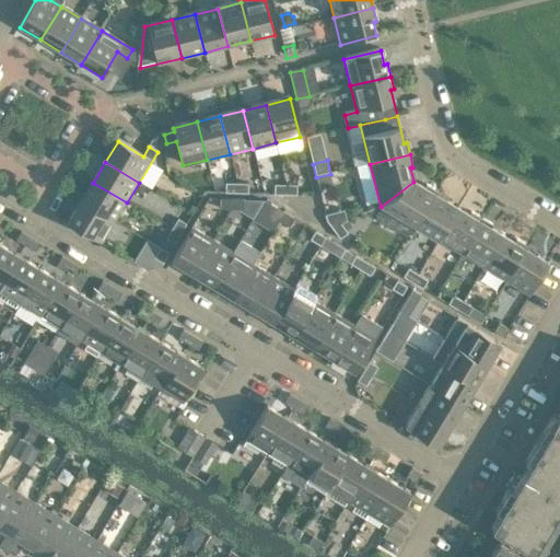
[(427,187),(426,189),(413,182),(381,207),(417,229),(438,194),(427,187)]
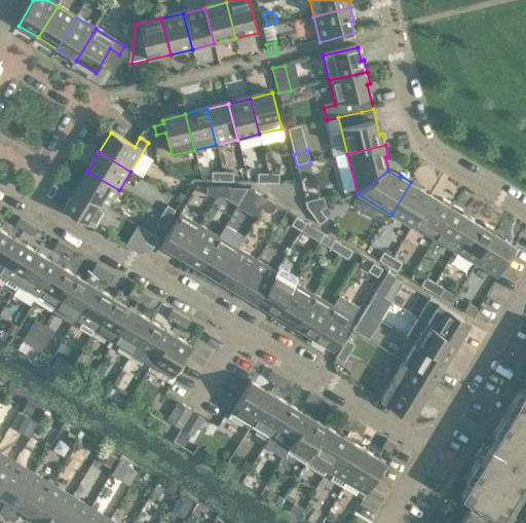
[(119,190),(87,172),(76,190),(107,210),(119,190)]
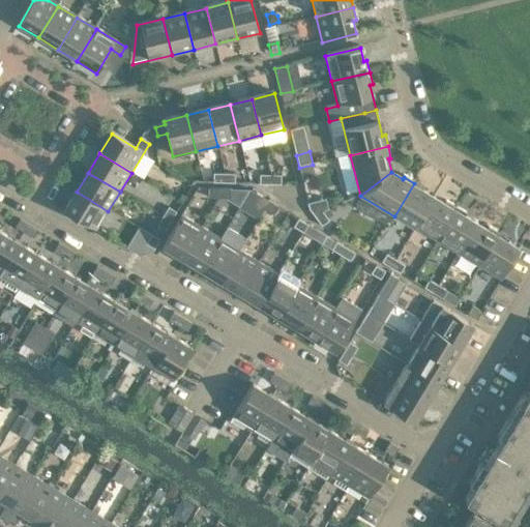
[(214,175),(213,184),(225,184),(225,175),(214,175)]
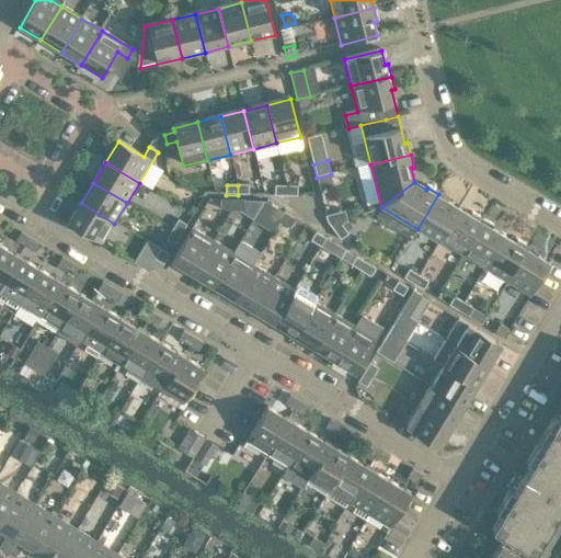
[(249,195),(249,185),(238,185),(238,195),(249,195)]
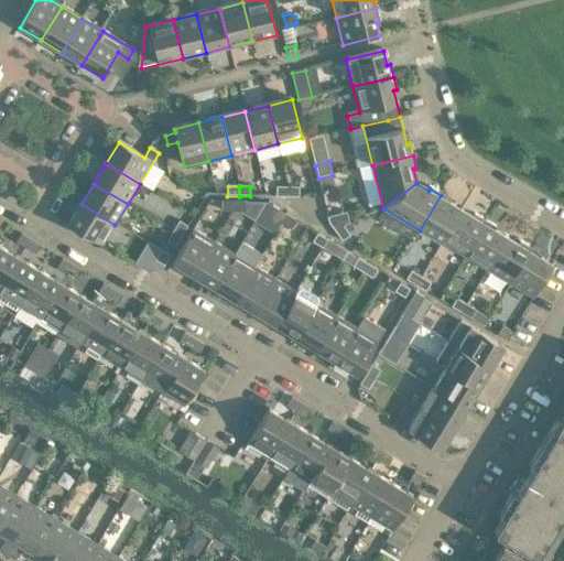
[(277,187),(277,197),(288,197),(288,187),(277,187)]
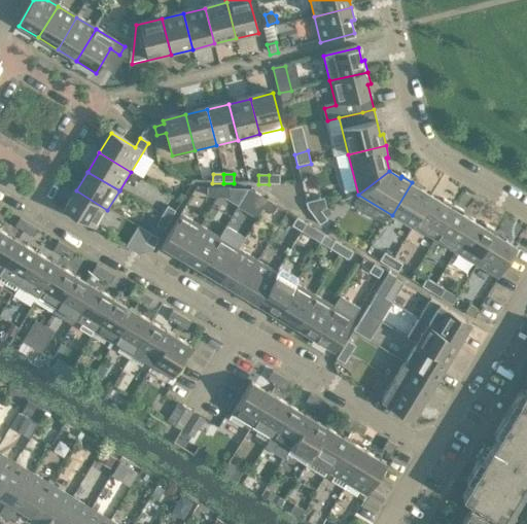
[(280,185),(280,176),(269,175),(269,184),(280,185)]
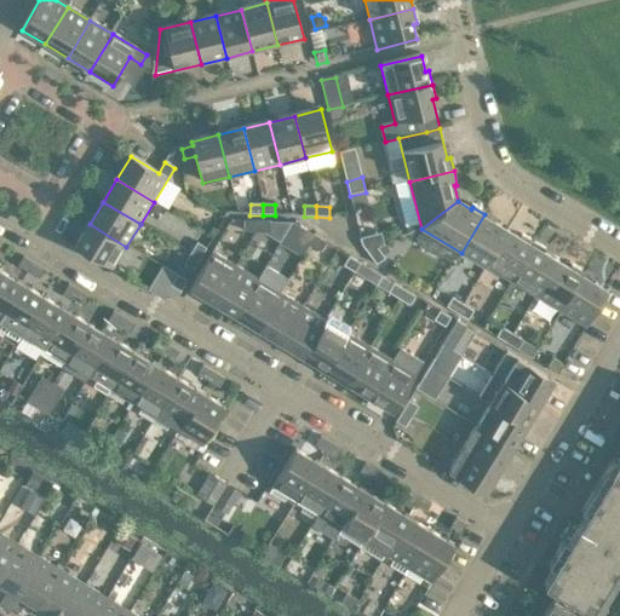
[(495,224),(497,222),(484,214),(461,253),(486,268),(507,232),(495,224)]
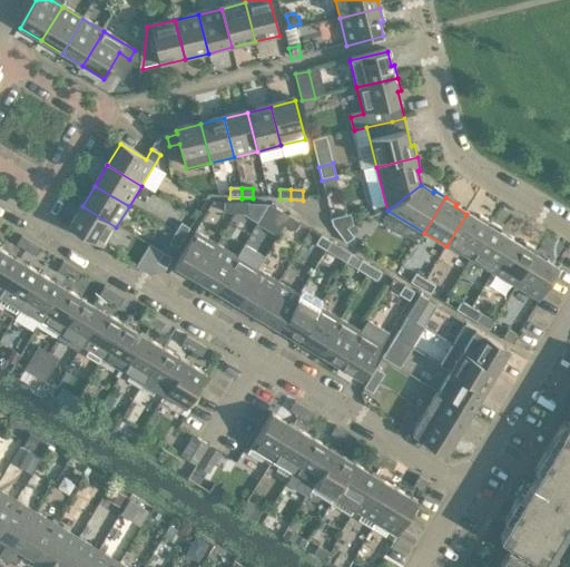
[(225,204),(224,214),(236,215),(236,205),(225,204)]
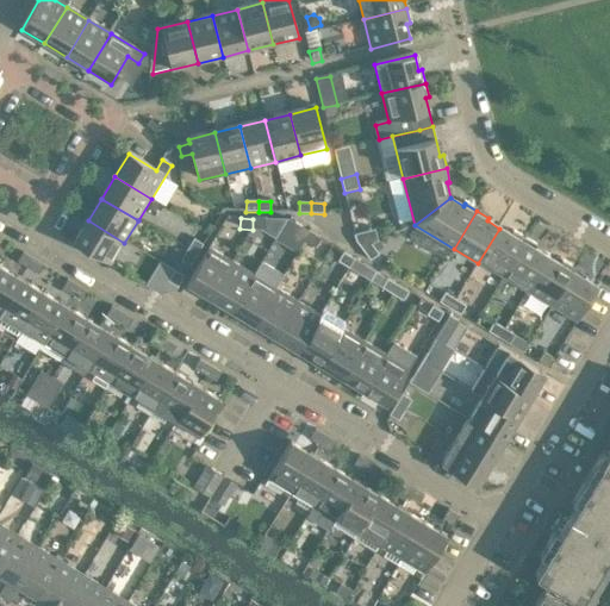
[(265,230),(265,219),(253,219),(253,230),(265,230)]
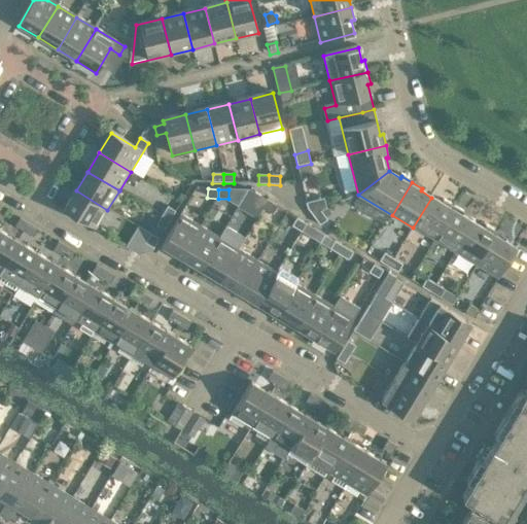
[(64,210),(96,230),(107,210),(76,190),(64,210)]
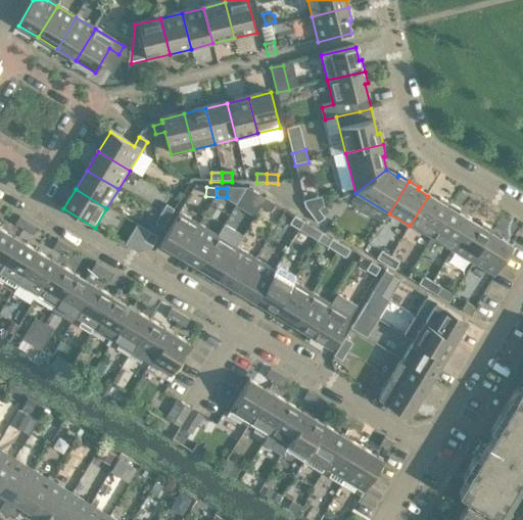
[(256,194),(252,202),(262,208),(266,200),(256,194)]
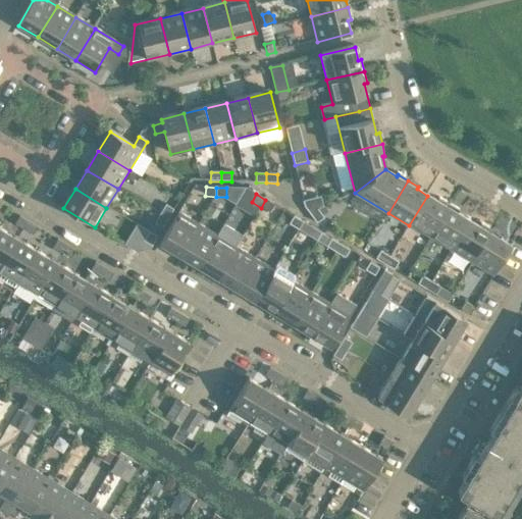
[(439,199),(438,202),(427,196),(409,225),(430,238),(450,205),(439,199)]
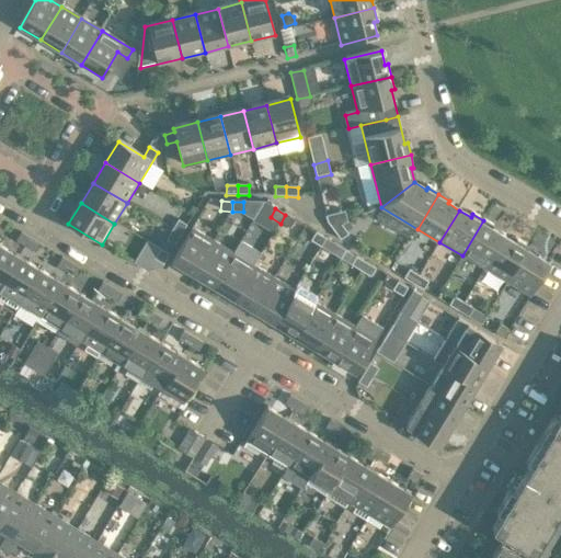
[(346,224),(344,214),(327,217),(328,223),(334,231),(342,226),(346,224)]
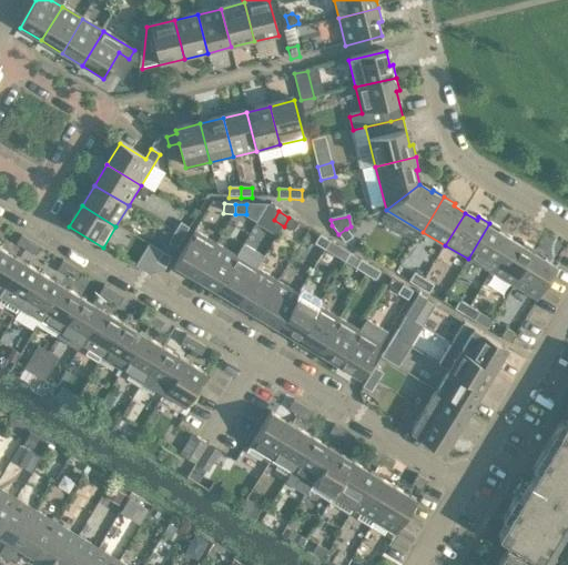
[(294,232),(298,223),(288,218),(284,226),(294,232)]
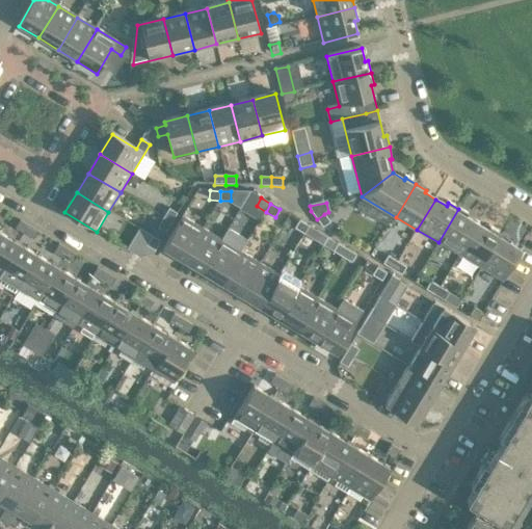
[(177,214),(169,209),(163,218),(171,223),(177,214)]
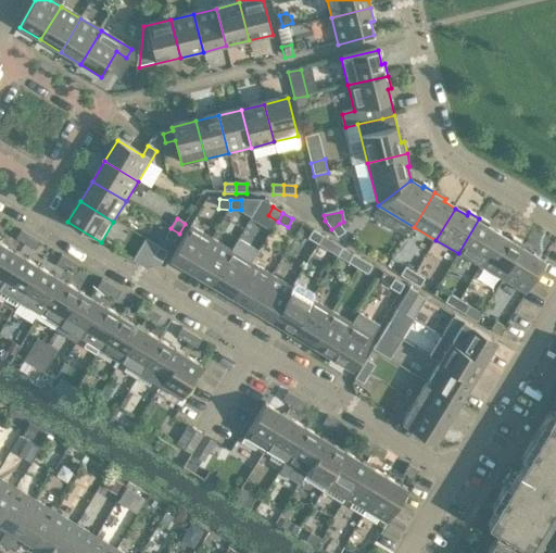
[(489,228),(490,225),(479,218),(458,253),(480,267),(500,235),(489,228)]
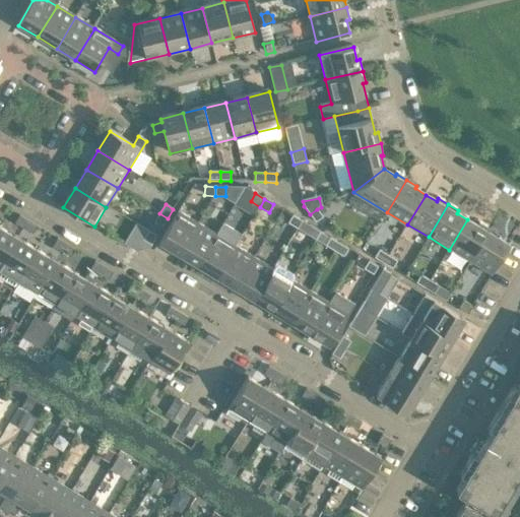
[(316,223),(323,218),(317,209),(310,214),(316,223)]
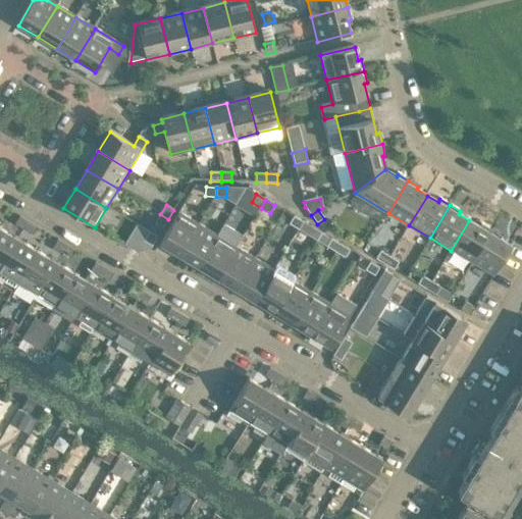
[(178,213),(160,245),(179,257),(199,225),(178,213)]
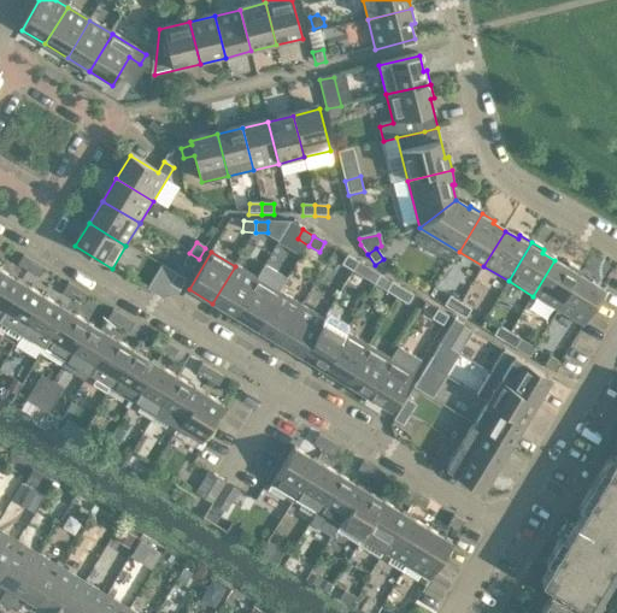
[(199,259),(189,253),(183,265),(192,270),(199,259)]
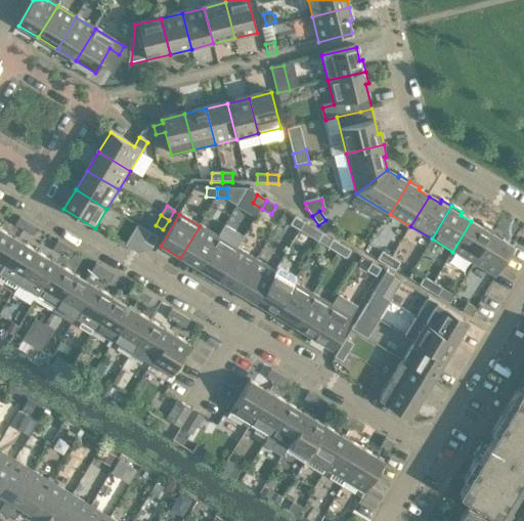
[(19,218),(15,226),(24,231),(29,224),(19,218)]
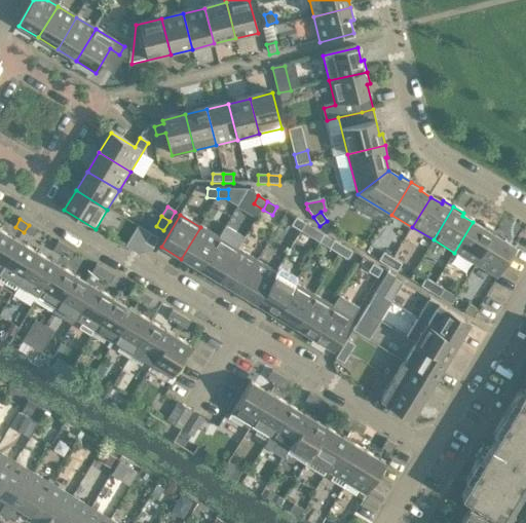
[(296,219),(292,227),(301,232),(305,224),(296,219)]
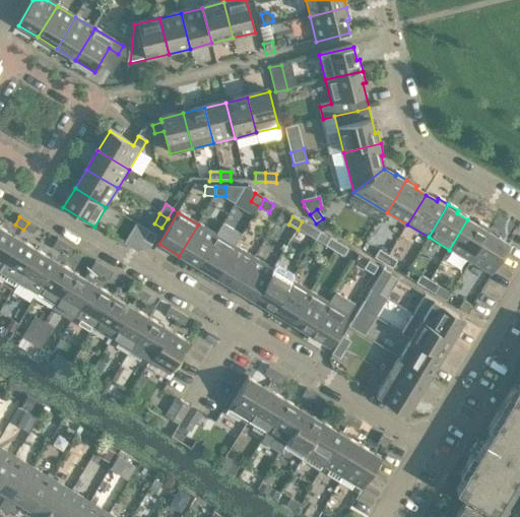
[(479,223),(478,227),(467,219),(449,250),(470,262),(490,230),(479,223)]
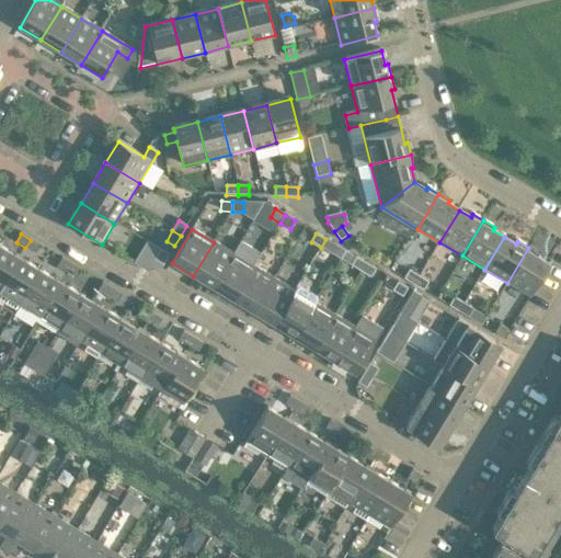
[(331,254),(335,246),(325,239),(321,248),(331,254)]
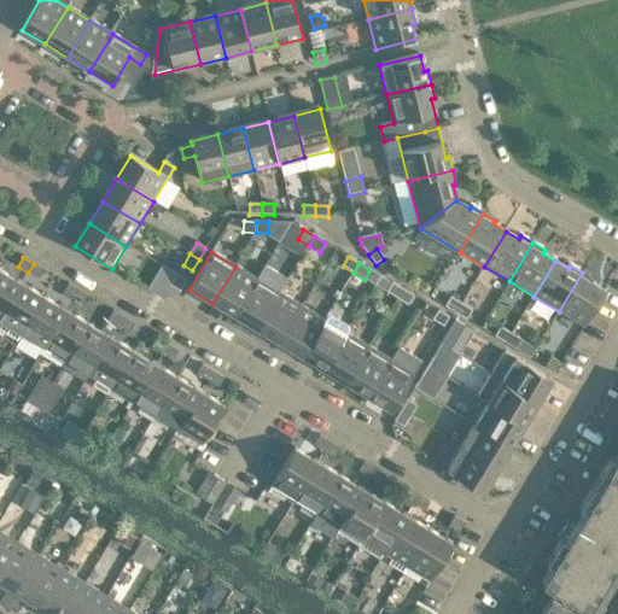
[(39,280),(45,270),(34,264),(28,273),(39,280)]
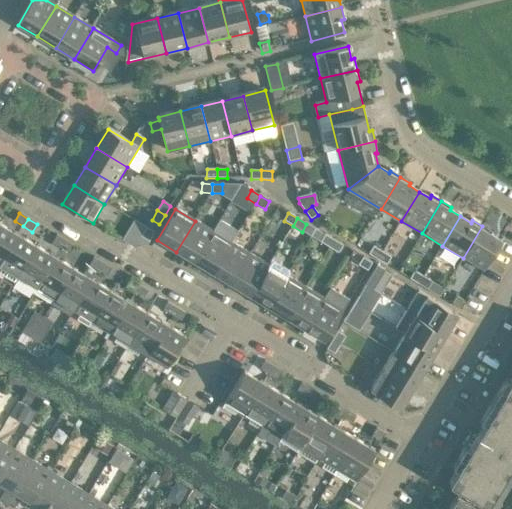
[(159,224),(150,219),(144,228),(146,229),(153,234),(159,224)]
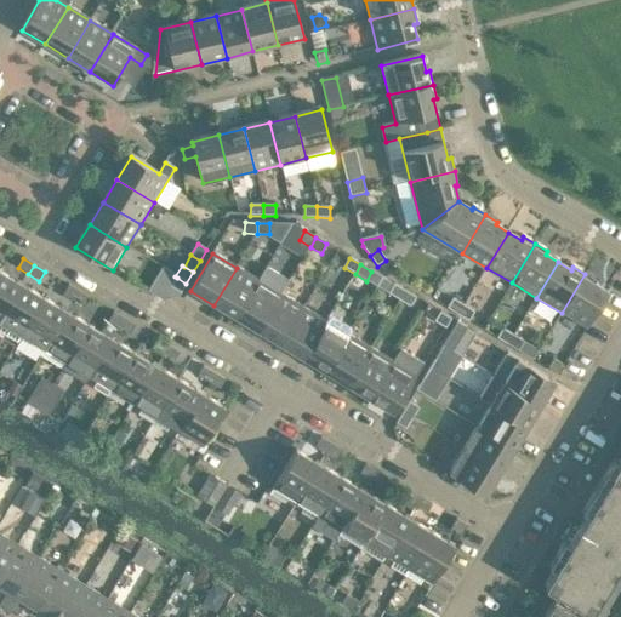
[(237,319),(258,281),(237,268),(214,306),(237,319)]
